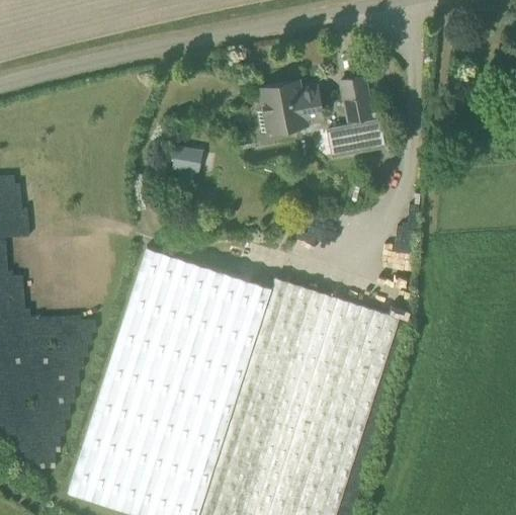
[(515,54),(509,56),(506,60),(510,78),(515,76),(515,54)]
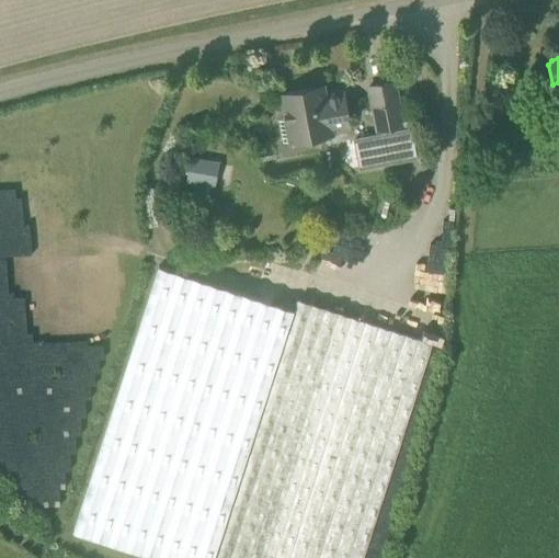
[(399,133),(398,128),(401,127),(392,84),(388,86),(366,90),(375,133),(377,132),(378,137),(353,141),(358,170),(412,160),(406,132),(399,133)]
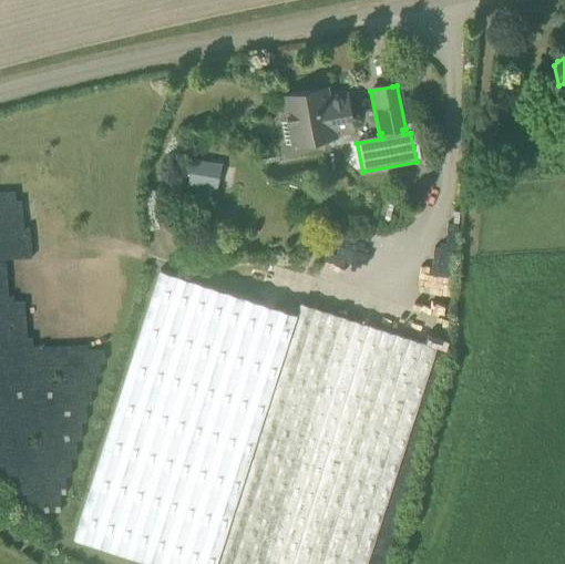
[(283,99),(287,120),(288,123),(279,125),(284,147),(293,146),(334,139),(332,134),(351,131),(345,95),(326,100),(324,90),(283,99)]
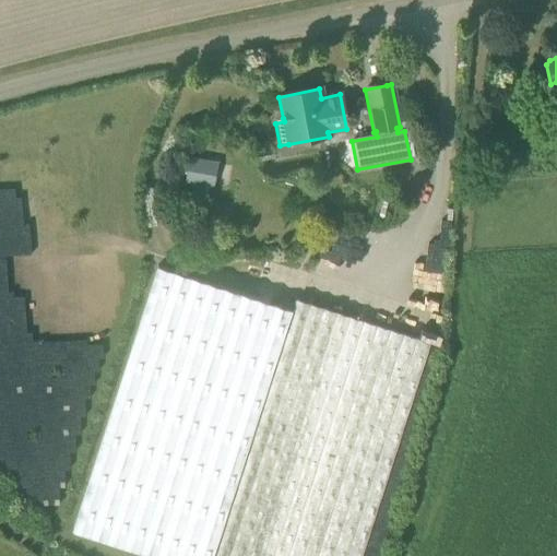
[(182,184),(213,185),(214,160),(184,158),(182,184)]
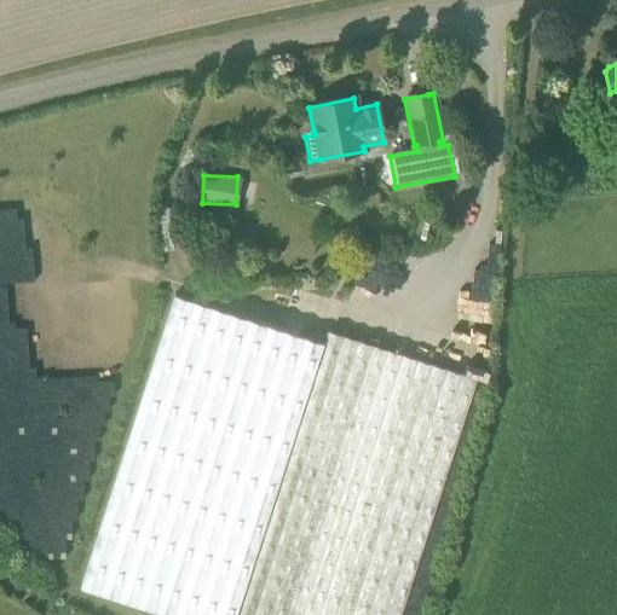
[(236,614),(324,346),(176,299),(82,589),(163,614),(236,614)]
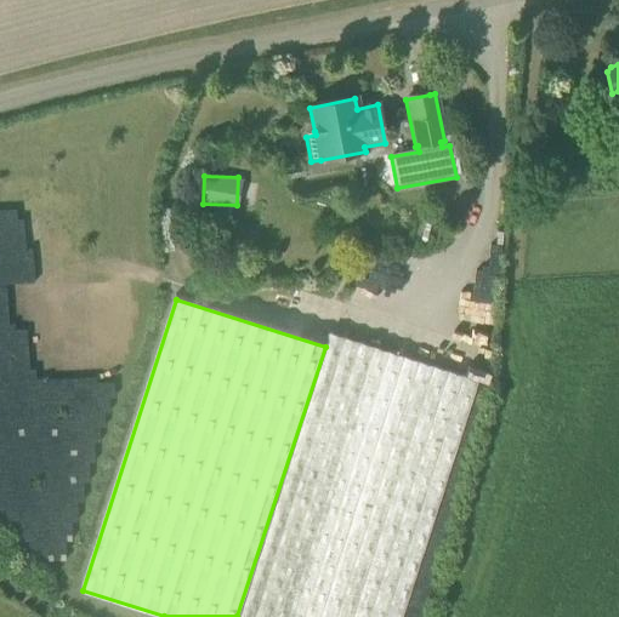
[(401,616),(477,382),(397,355),(329,333),(325,347),(237,616),(401,616)]
